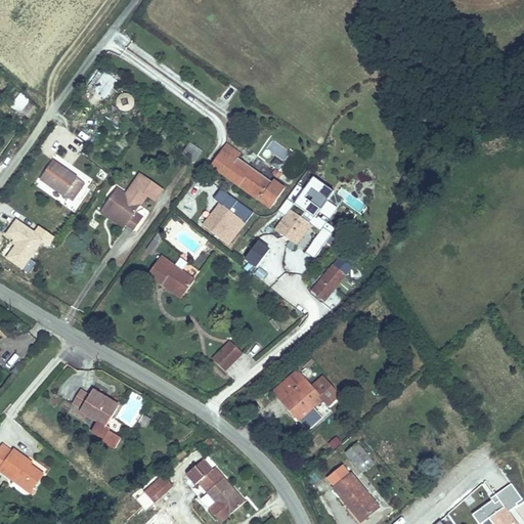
[(102,95),(112,80),(90,66),(80,81),(102,95)]
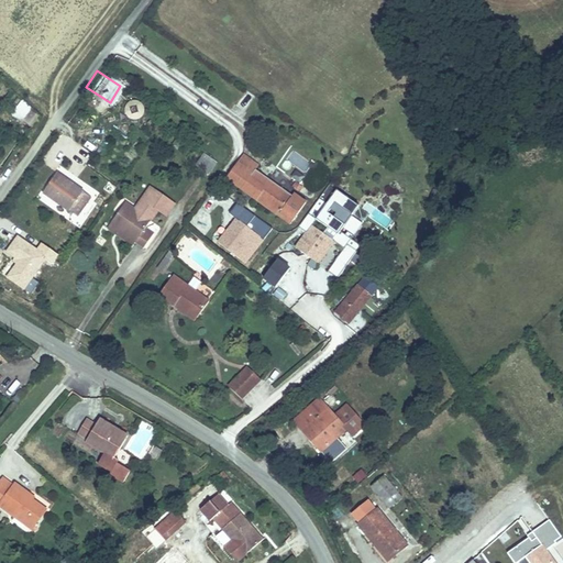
[(33,113),(17,98),(4,112),(14,121),(18,118),(24,123),(33,113)]
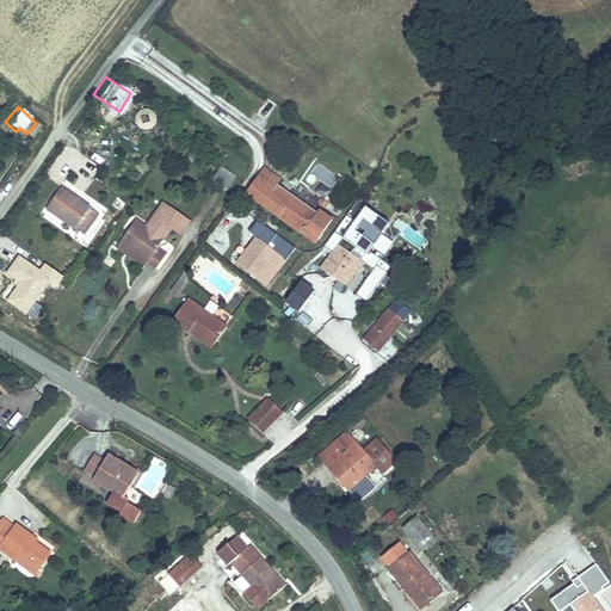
[(215,160),(207,171),(220,180),(228,170),(215,160)]
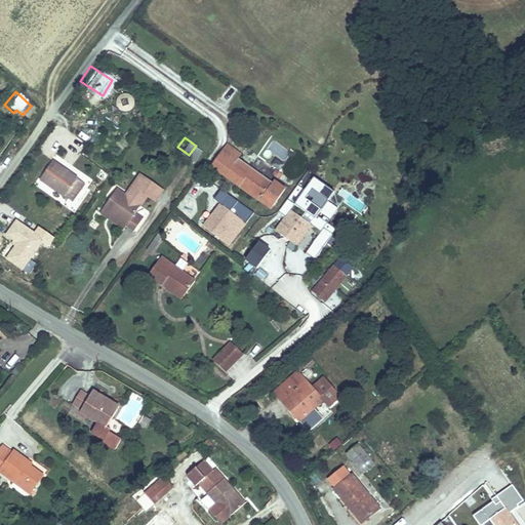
[(215,167),(223,158),(212,151),(206,160),(215,167)]
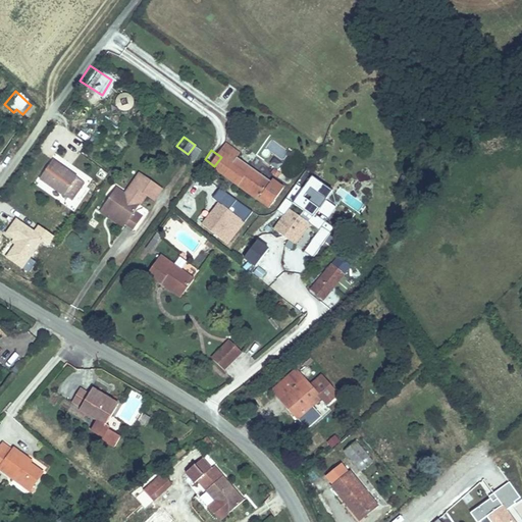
[(46,157),(34,174),(65,195),(76,177),(46,157)]
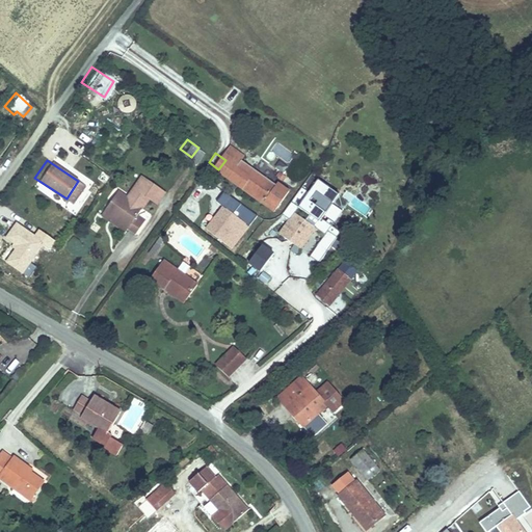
[(214,184),(230,163),(225,160),(218,169),(210,181),(214,184)]
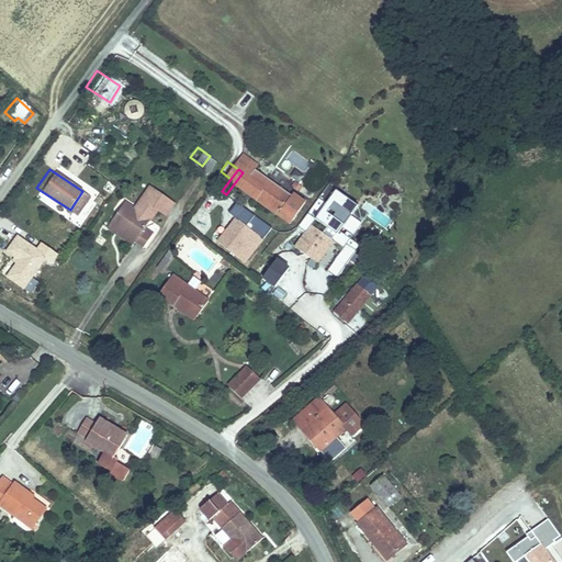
[(231,179),(221,171),(212,183),(222,191),(231,179)]
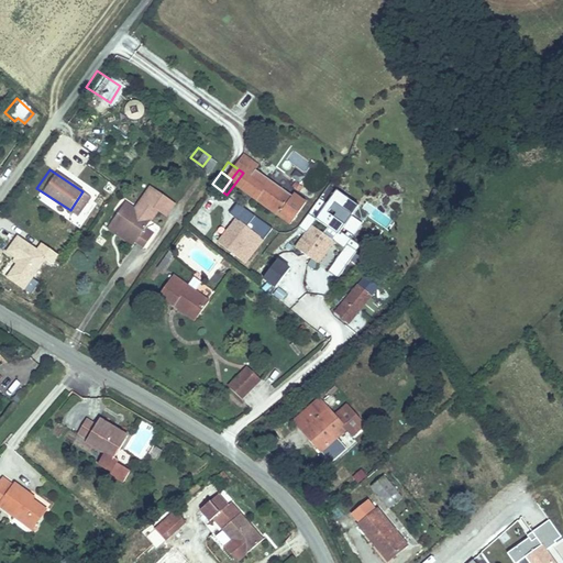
[(277,198),(243,173),(227,195),(262,220),(277,198)]
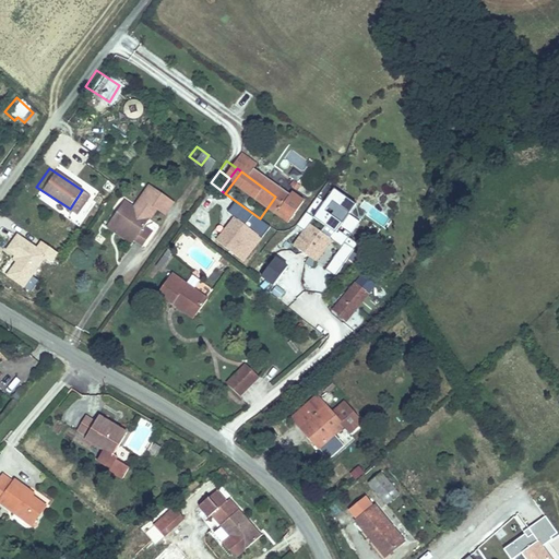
[(149,187),(142,182),(127,203),(133,207),(149,187)]
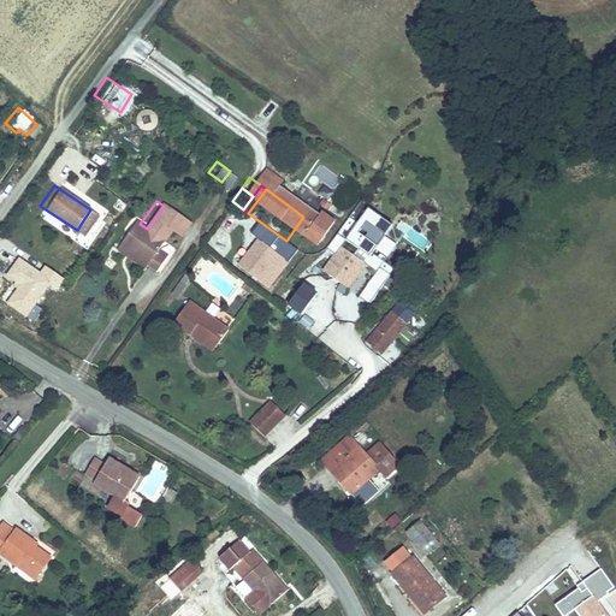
[(337,243),(381,266),(383,262),(373,256),(391,223),(356,205),(337,243)]
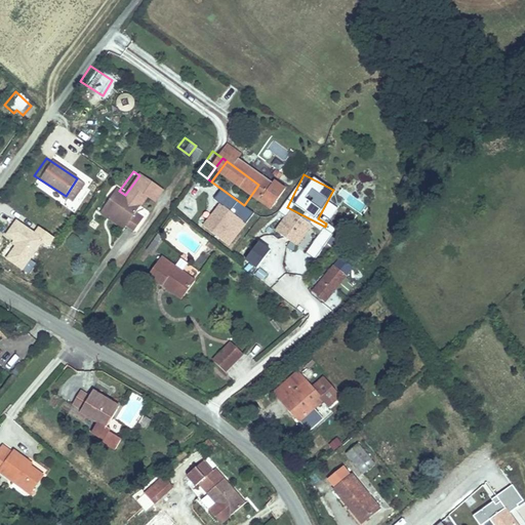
[(156,188),(139,175),(125,195),(119,191),(111,185),(96,203),(120,220),(128,227),(138,213),(129,207),(140,192),(148,197),(156,188)]
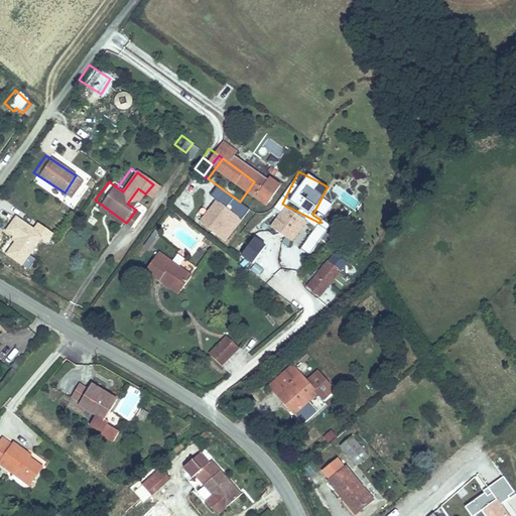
[(254,181),(240,202),(255,212),(269,192),(254,181)]
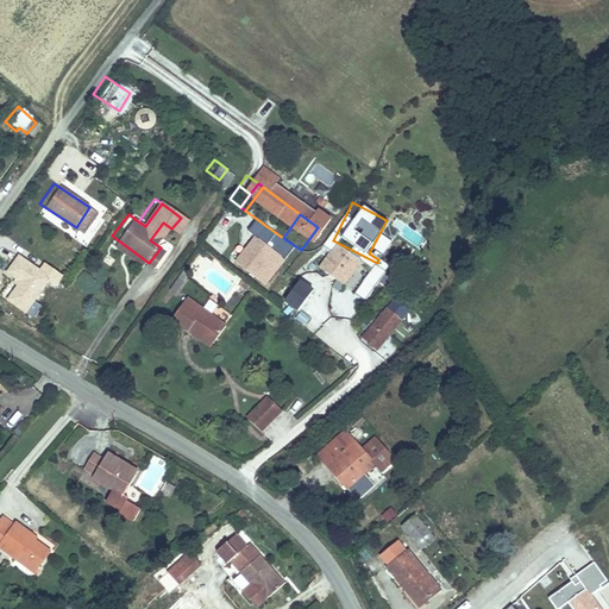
[(407,226),(400,237),(420,251),(428,239),(407,226)]
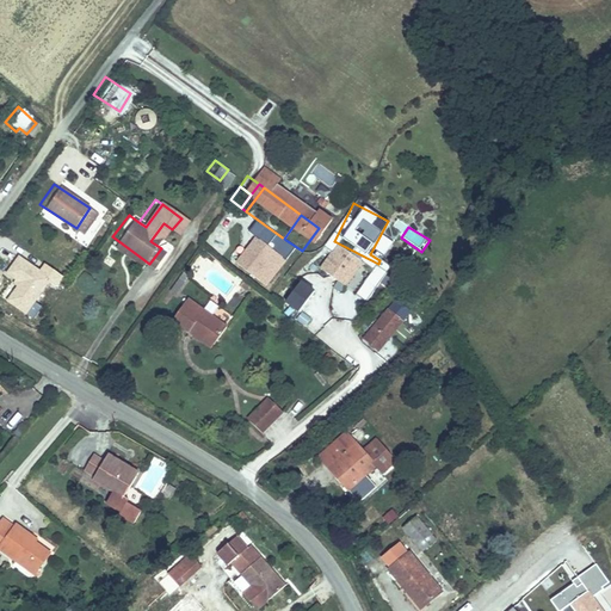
[(374,247),(383,255),(393,244),(383,235),(374,247)]
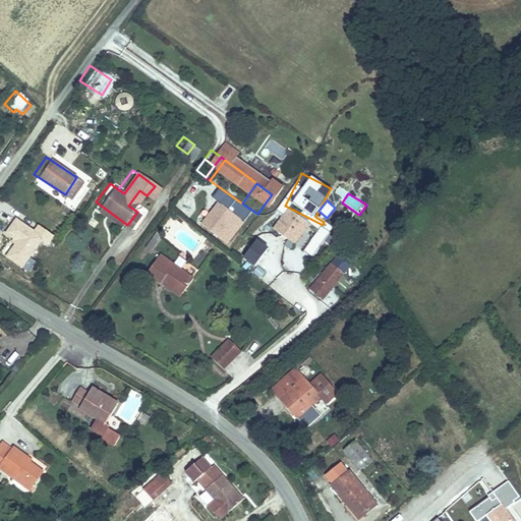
[(119,219),(96,201),(93,208),(116,224),(119,219)]
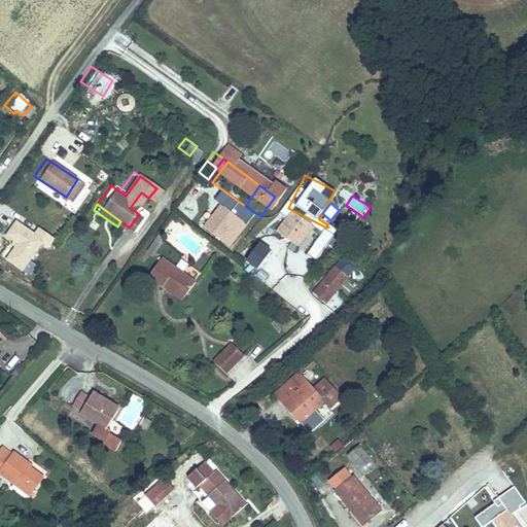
[(275,234),(299,249),(313,226),(289,211),(275,234)]
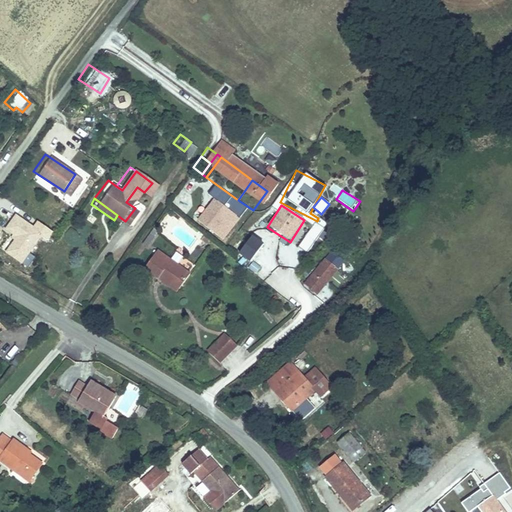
[(308,253),(322,229),(314,224),(299,248),(308,253)]
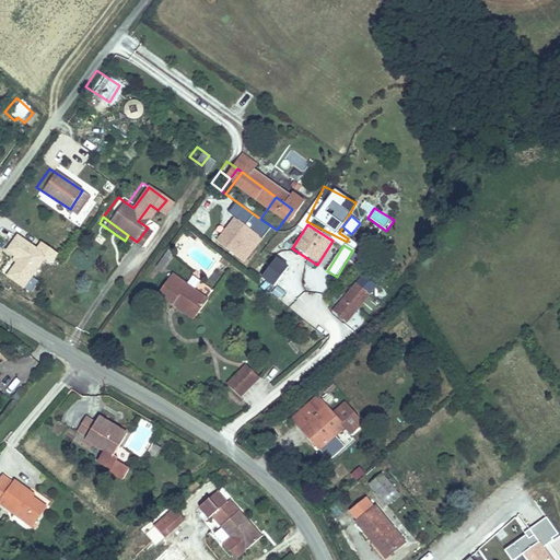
[(259,279),(272,289),(290,267),(277,257),(259,279)]
